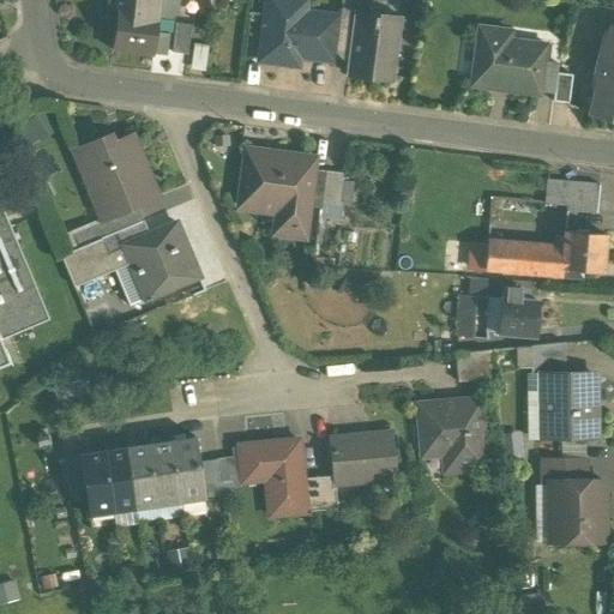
[(116,12),(112,52),(151,56),(152,48),(155,34),(157,18),(157,16),(156,16),(157,0),(118,0),(118,2),(116,12)]
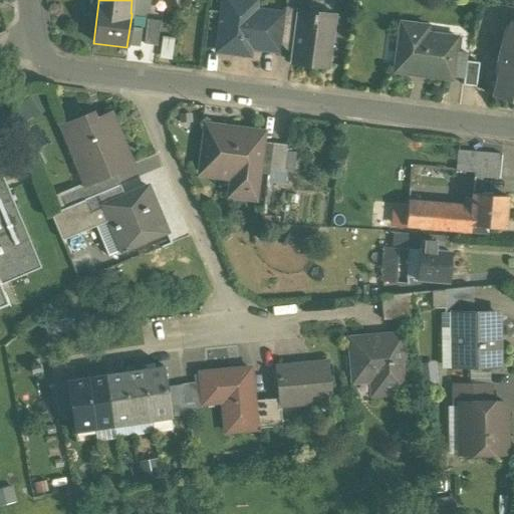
[(132,0),(131,13),(132,13),(132,15),(142,16),(149,12),(150,0),(132,0)]
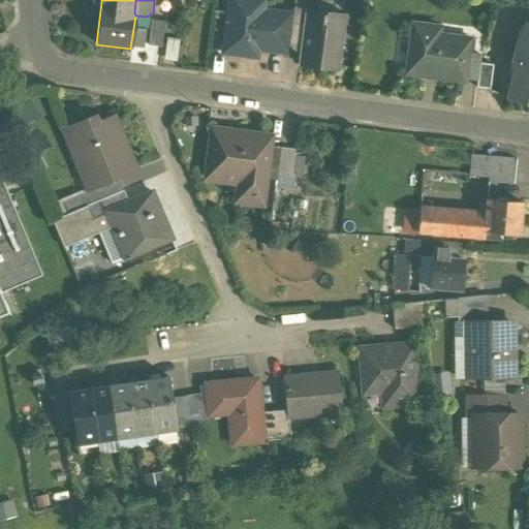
[(101,2),(93,1),(92,9),(100,10),(101,2)]
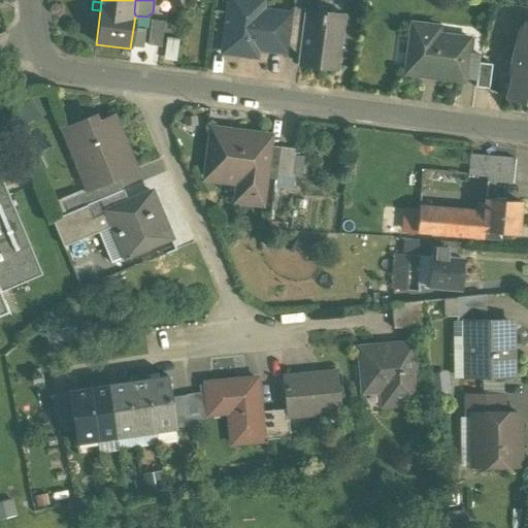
[(253,6),(229,3),(226,23),(224,23),(222,38),(224,39),(222,53),(245,56),(246,47),(272,52),(273,51),(277,13),(252,10),(253,6)]
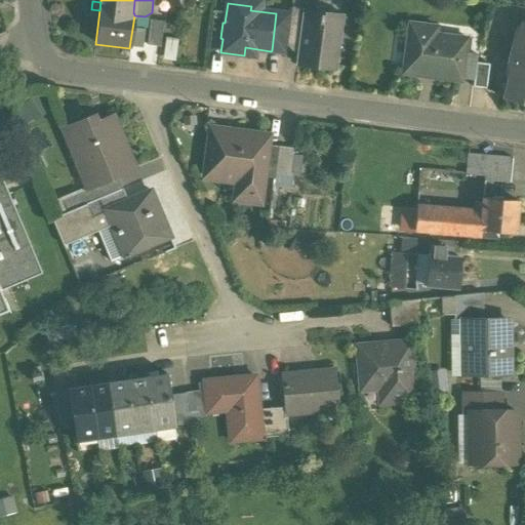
[(304,9),(291,8),(290,15),(286,43),(299,44),(304,9)]
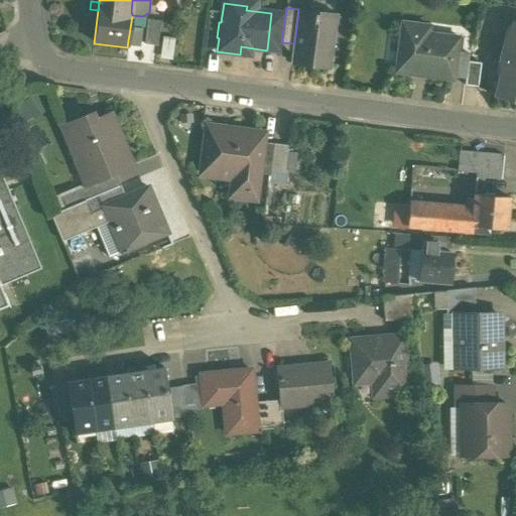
[(332,19),(315,17),(316,13),(311,13),(311,16),(299,15),(299,9),(298,9),(294,43),(291,65),(328,69),(335,14),(333,13),(332,19)]
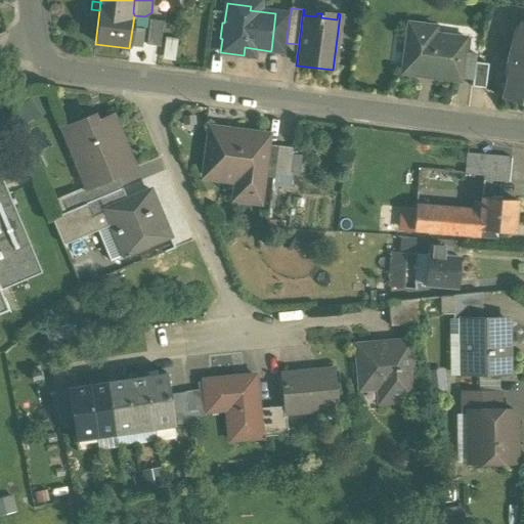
[(290,15),(275,13),(271,50),(285,52),(286,43),(290,15)]
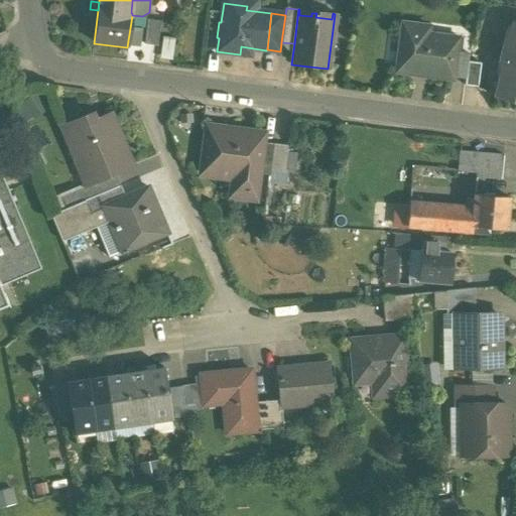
[(160,22),(146,20),(143,45),(156,47),(160,22)]
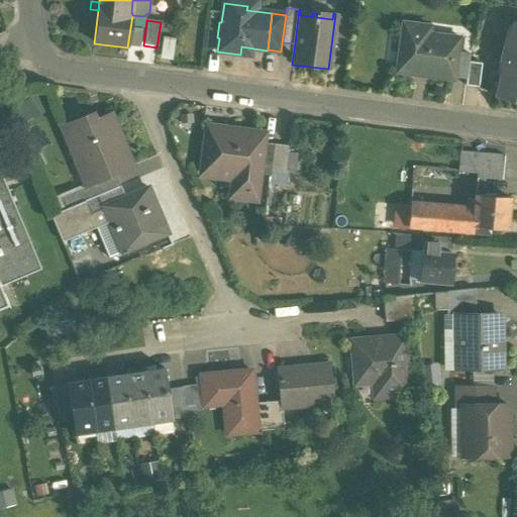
[(516,23),(512,22),(494,98),(516,103),(516,23)]
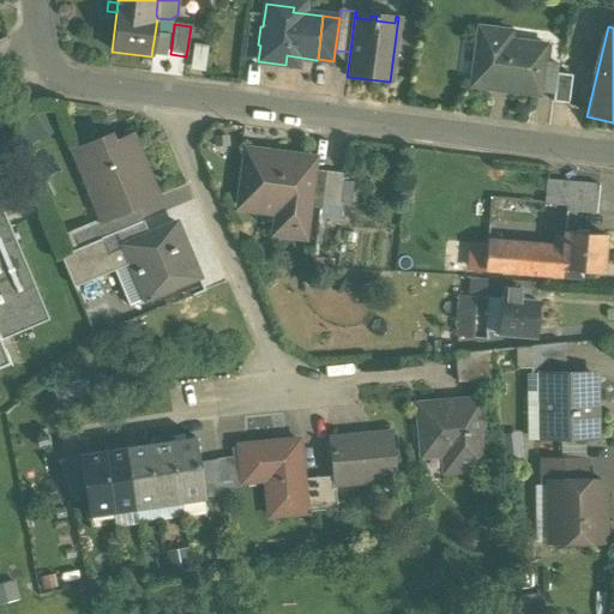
[(545,44),(509,40),(510,31),(476,28),(469,88),(539,96),(539,92),(542,62),(545,44)]
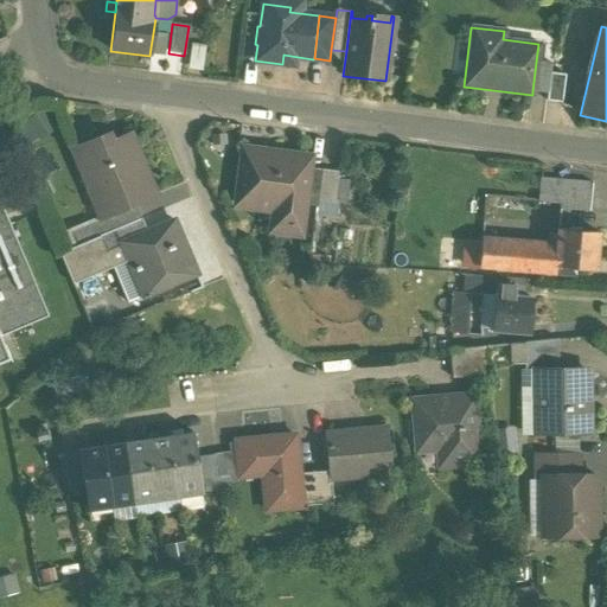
[(165,34),(153,33),(151,48),(164,49),(165,34)]
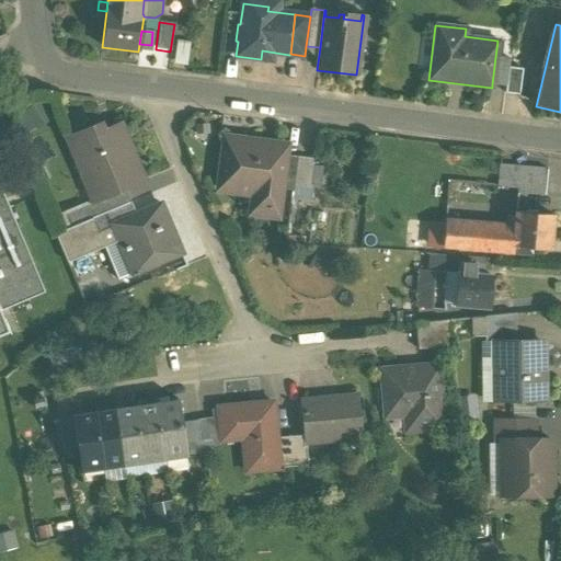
[(510,59),(495,57),(492,84),(505,86),(508,67),(510,59)]
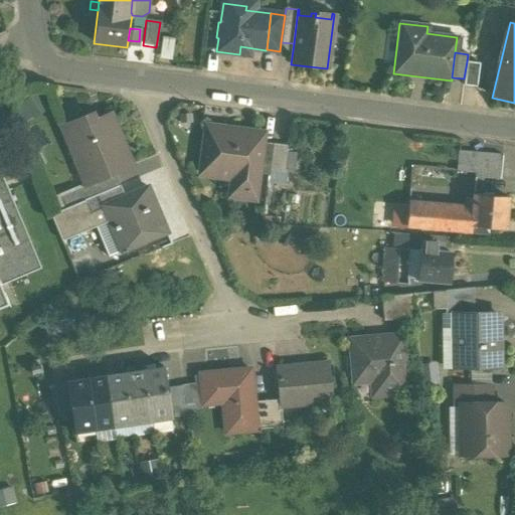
[(479,63),(467,61),(464,78),(463,87),(476,89),(479,63)]
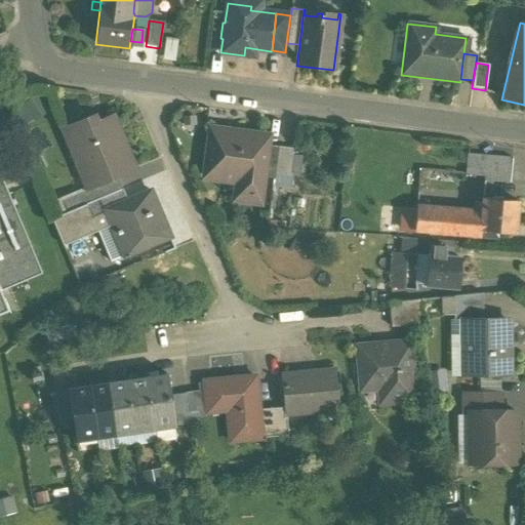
[(7,66),(11,89),(21,87),(16,65),(7,66)]
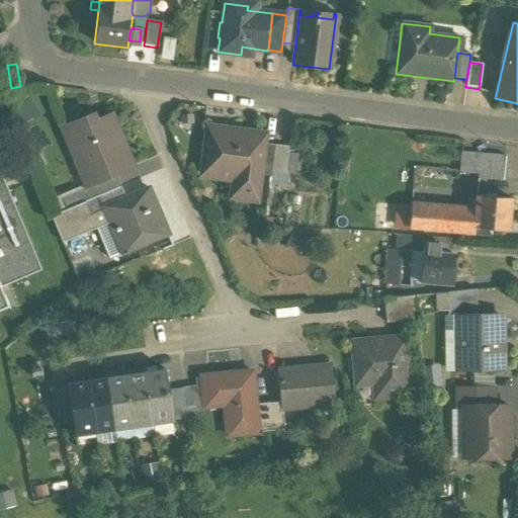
[(24,124),(48,111),(37,93),(13,106),(24,124)]
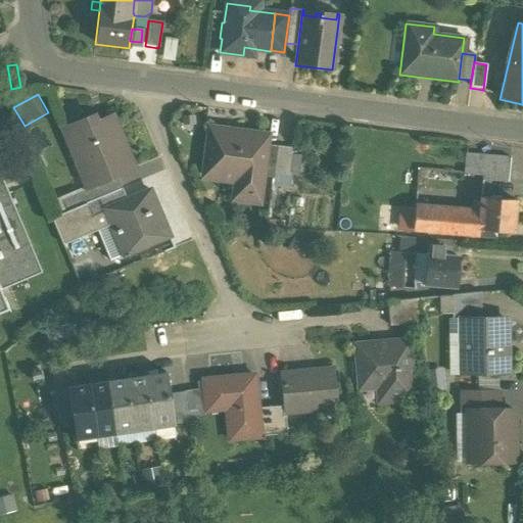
[(110,116),(88,127),(85,120),(61,130),(87,190),(116,177),(133,170),(110,116)]
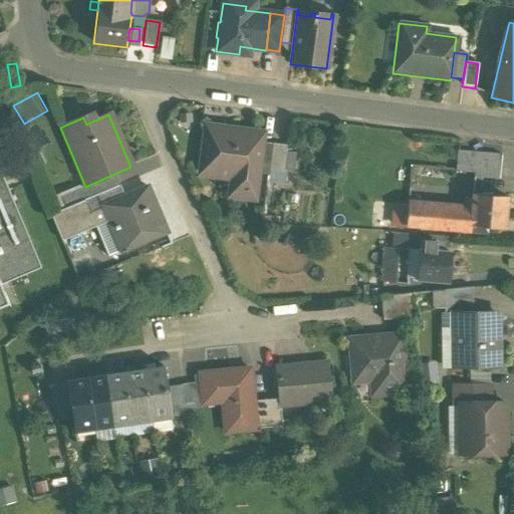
[(260,136),(207,129),(200,174),(232,179),(230,196),(252,199),(255,175),(259,143),(260,136)]
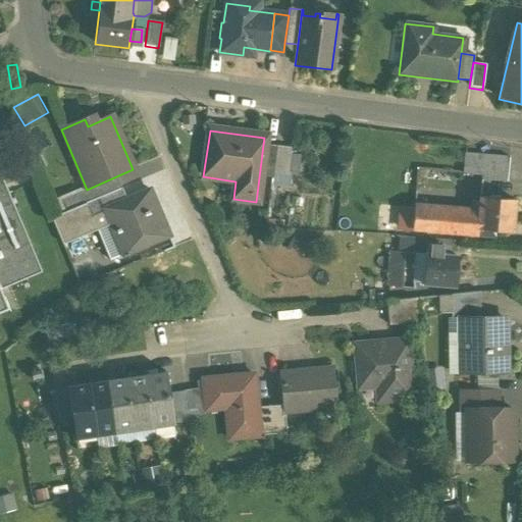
[(275,147),(263,145),(259,177),(271,179),(272,173),(275,147)]
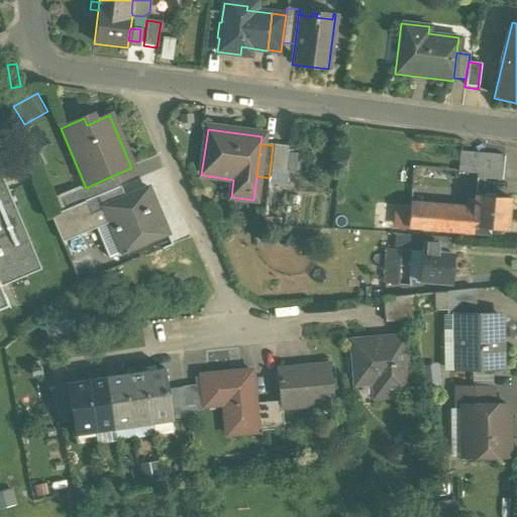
[(287,146),(273,145),(270,172),(284,174),(287,146)]
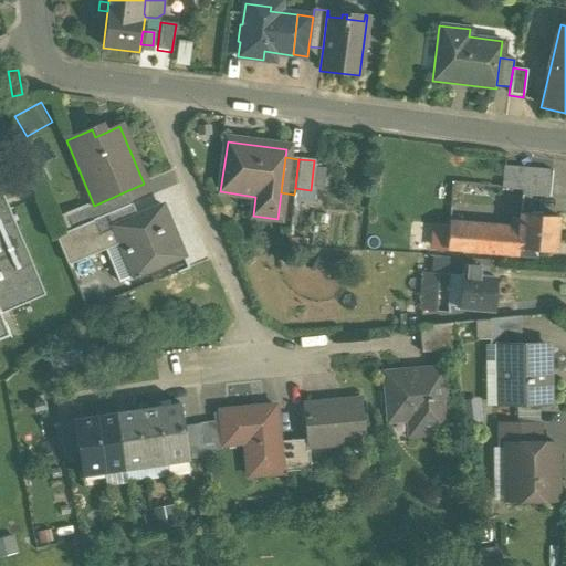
[(553,171),(503,167),(502,188),(523,190),(522,195),(549,197),(553,171)]
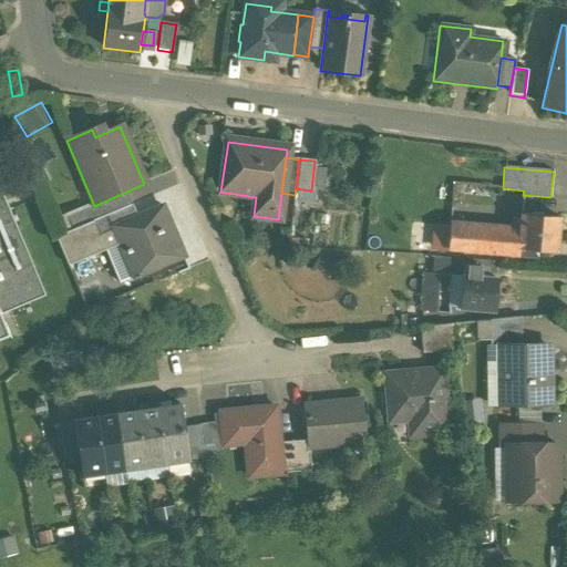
[(0,313),(45,295),(0,188),(0,337),(7,334),(0,319),(0,313)]
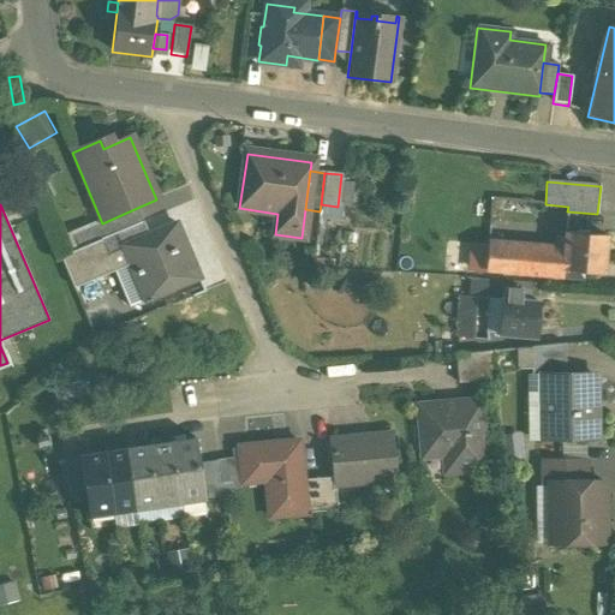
[(137,208),(102,224),(108,237),(115,233),(143,221),(137,208)]
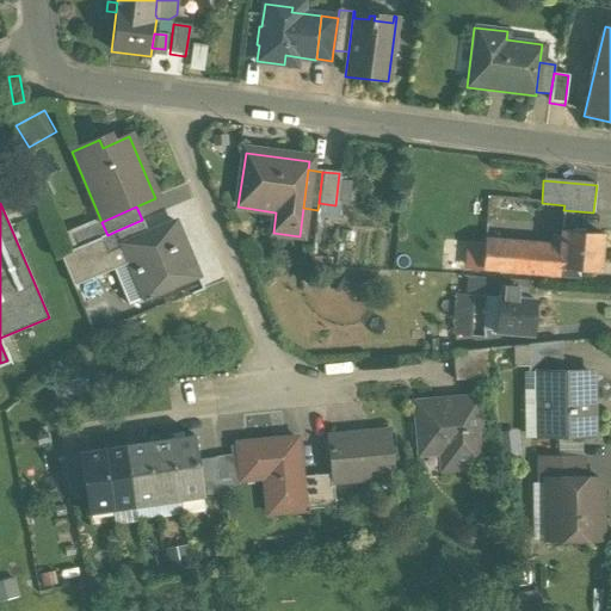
[(142,220),(115,232),(121,245),(147,234),(142,220)]
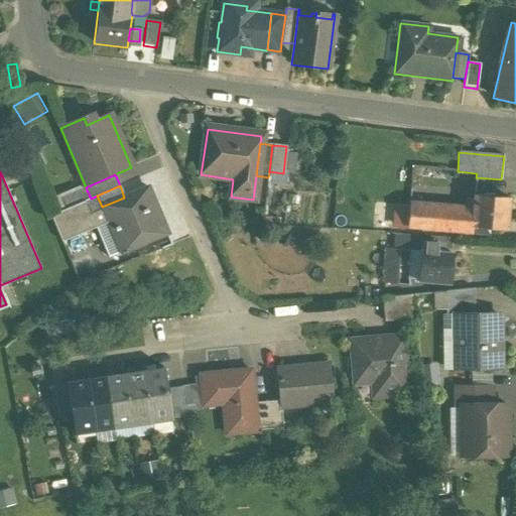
[(102,207),(89,212),(95,228),(109,222),(121,253),(166,234),(148,187),(124,198),(102,207)]
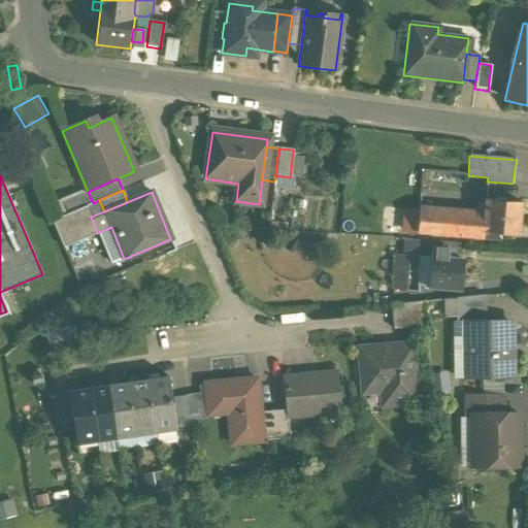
[(521,202),(486,199),(483,229),(482,238),(500,240),(501,234),(518,235),(521,202)]
